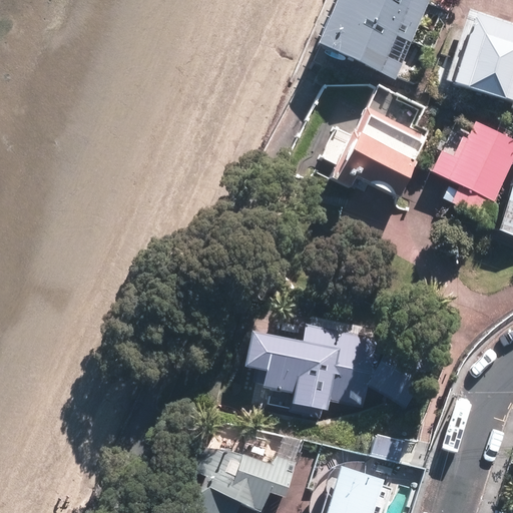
[(393,82),(427,0),(334,0),(314,49),(393,82)]
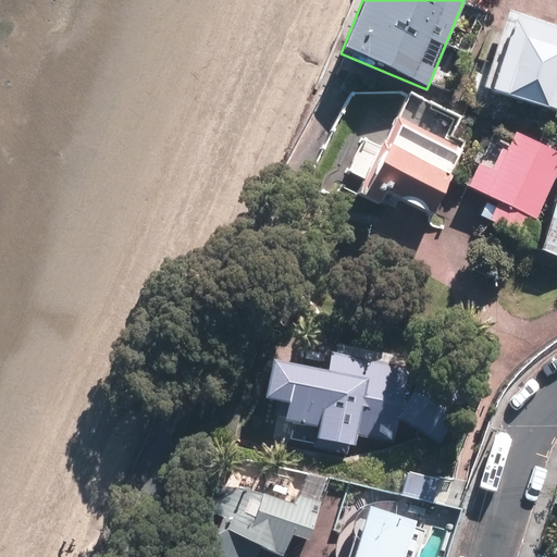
[(556,109),(556,28),(512,15),(491,89),(556,109)]
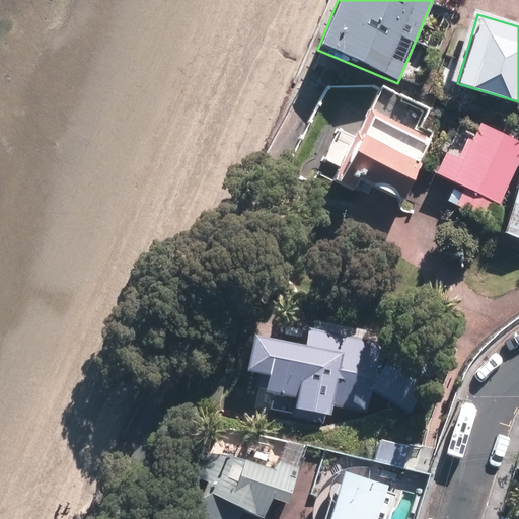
[(431,136),(373,105),(357,135),(342,127),(325,157),(341,165),(336,175),(357,188),(364,175),(404,197),(424,160),(420,158),(431,136)]
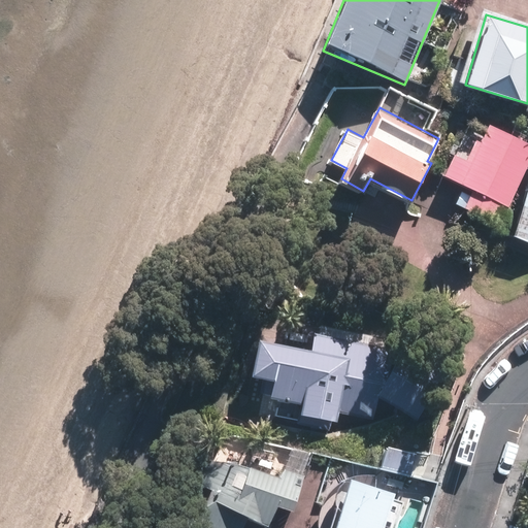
[(461,206),(497,224),(527,159),(527,142),(486,123),(477,140),(473,138),(464,158),(452,153),(440,175),(470,189),(461,206)]
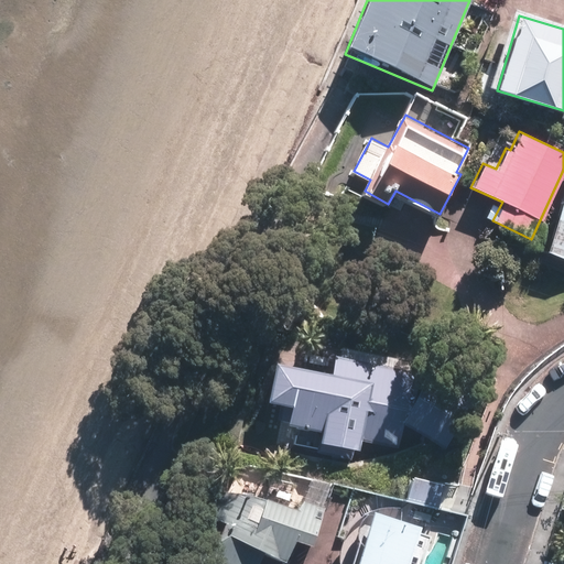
[(563,203),(550,253),(563,259),(563,203)]
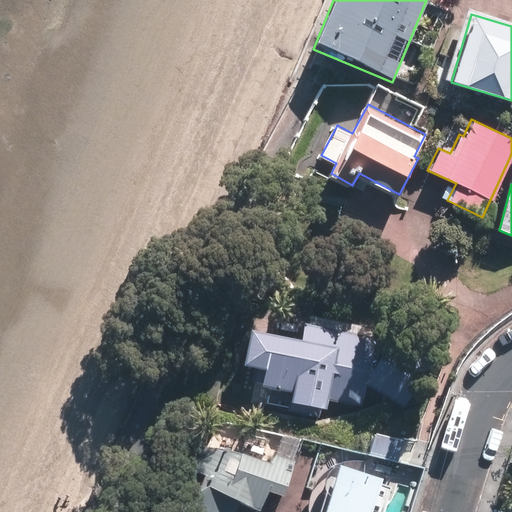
[(435,357),(403,342),(380,338),(321,326),(305,324),(303,338),(267,331),(246,328),(240,364),(261,367),(258,384),(289,390),(287,401),(328,411),(330,401),(363,407),(368,385),(379,392),(410,408),(413,403),(435,357)]
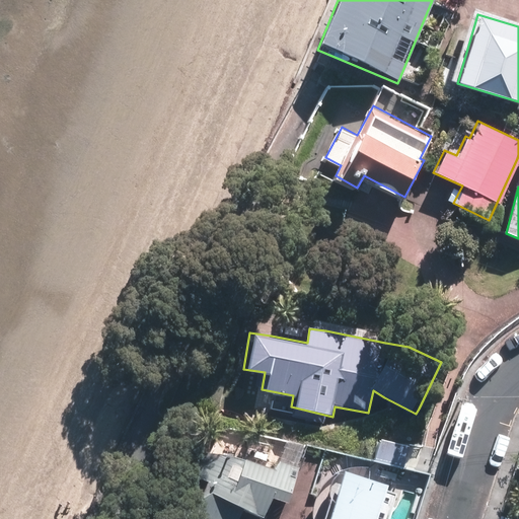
[(379,456),(408,463),(414,442),(385,435),(379,456)]
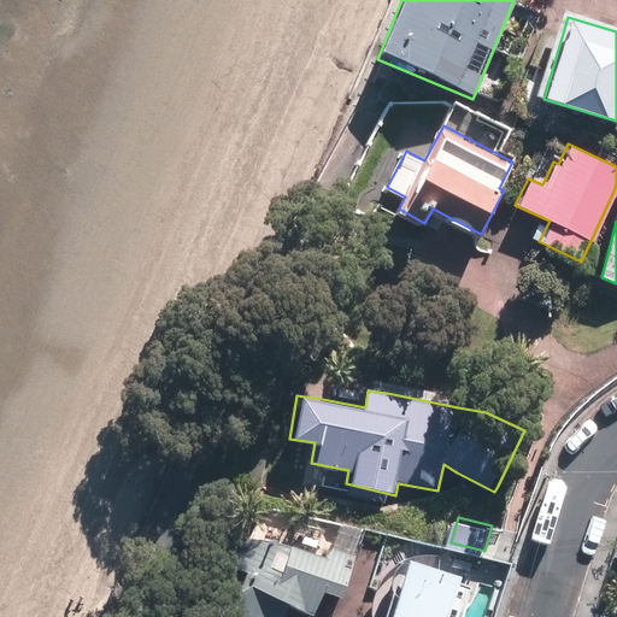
[(277,540),(236,533),(223,559),(242,569),(216,616),(281,616),(288,605),(310,616),(322,592),(340,598),(354,552),(333,546),(331,545),(327,557),(306,550),(277,540)]
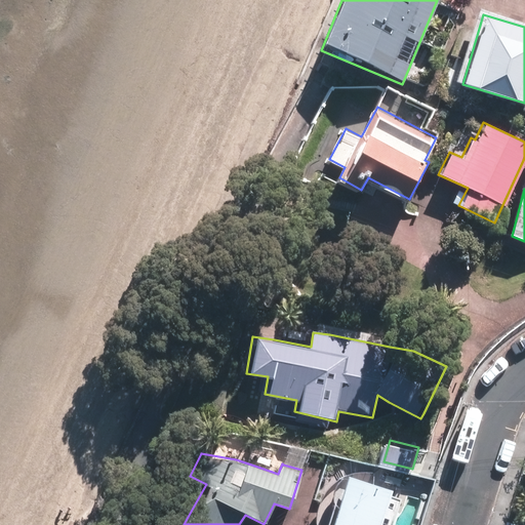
[(388,486),(342,472),(340,478),(336,477),(321,524),(389,524),(393,514),(388,513),(393,494),(386,491),(388,486)]
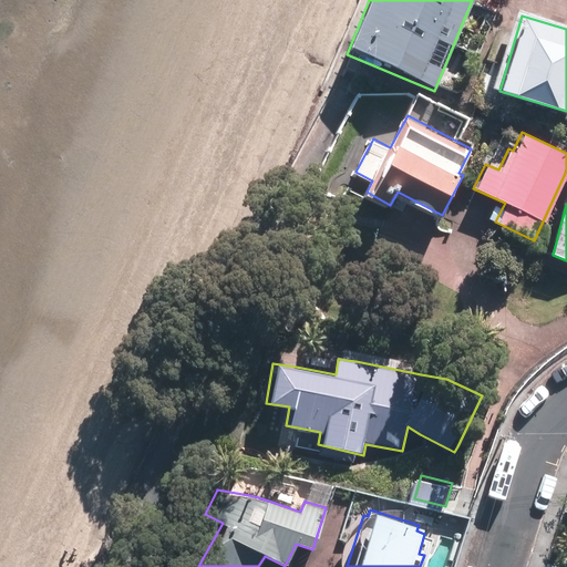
[(566,566),(566,526),(555,566),(566,566)]
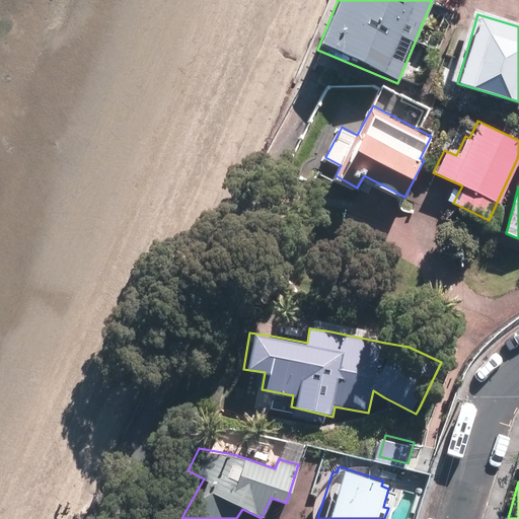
All buildings are outlined.
